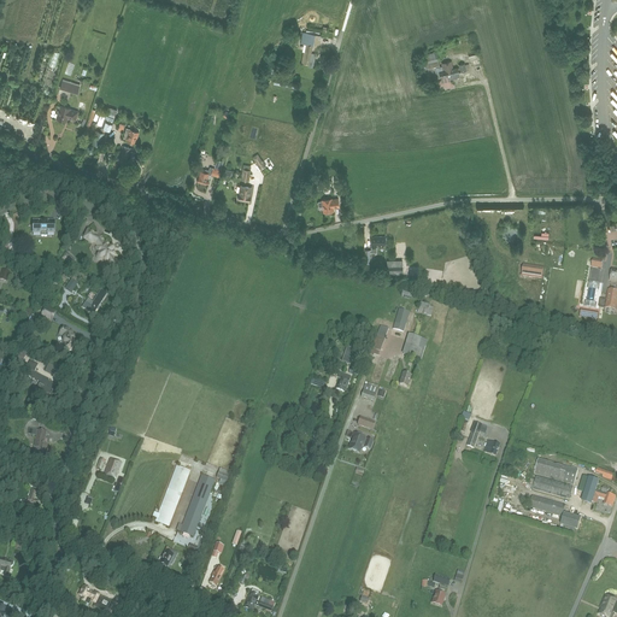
[(305,33),(303,45),(306,45),(304,52),(301,64),(307,65),(307,66),(312,68),(315,54),(311,54),(312,46),(318,47),(321,36),(331,39),(333,31),(327,30),(325,34),(306,30),(306,33),(305,33)]
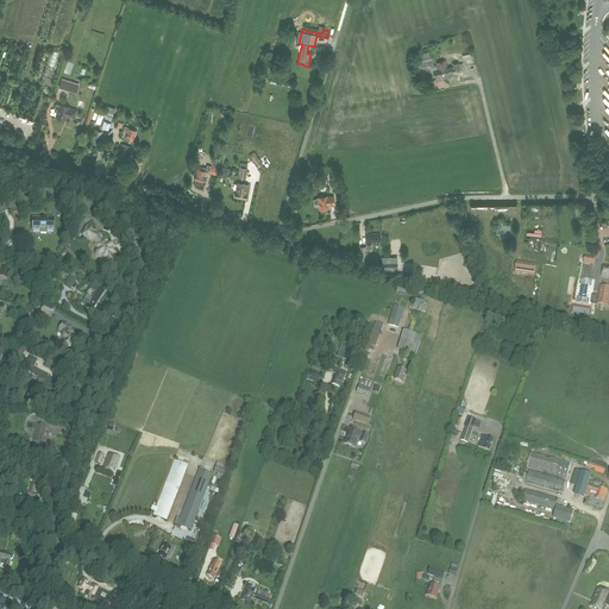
[(413,64),(414,69),(418,69),(419,76),(427,75),(427,74),(426,67),(433,66),(431,51),(429,49),(419,51),(419,54),(420,58),(418,58),(419,63),(413,64)]
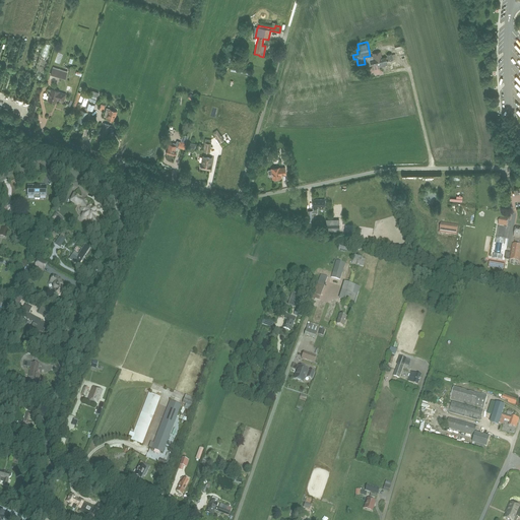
[(391,53),(386,54),(385,51),(383,51),(384,57),(387,56),(388,61),(393,60),(391,53)]
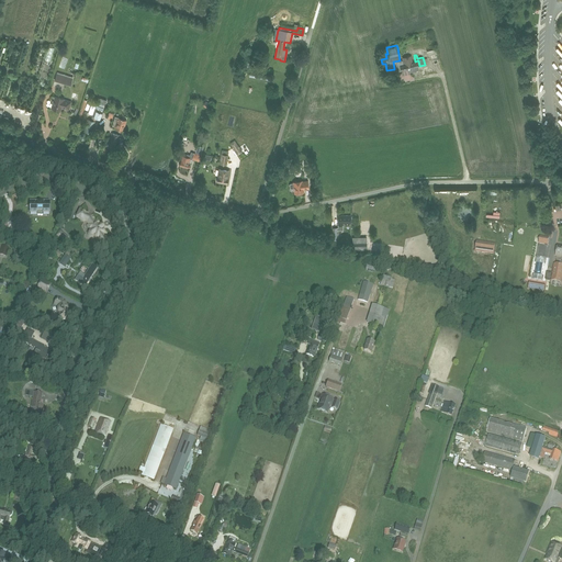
[(398,62),(400,66),(401,70),(409,68),(411,70),(413,70),(412,68),(418,67),(417,63),(413,63),(411,56),(403,58),(404,65),(403,65),(402,60),(398,62)]
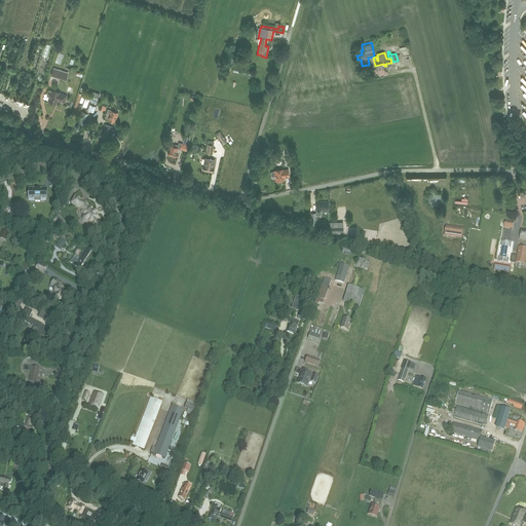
[(68,73),(52,69),(50,76),(66,80),(68,73)]
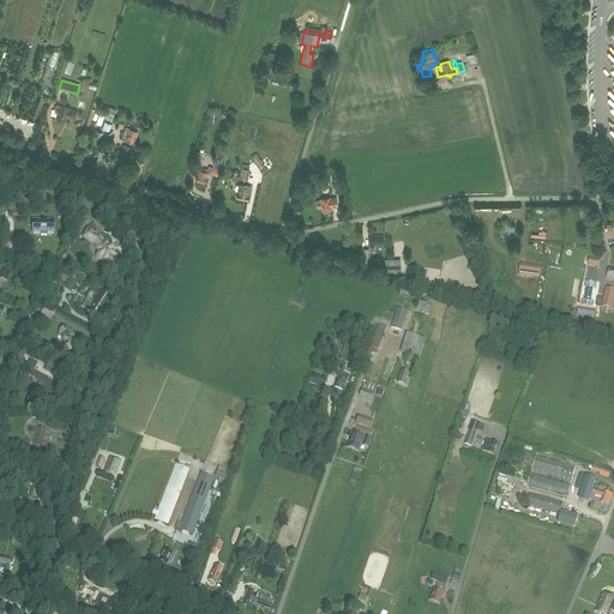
[(58,119),(58,120),(61,121),(61,120),(66,121),(67,118),(76,121),(78,112),(70,109),(70,108),(60,106),(56,119),(58,119)]
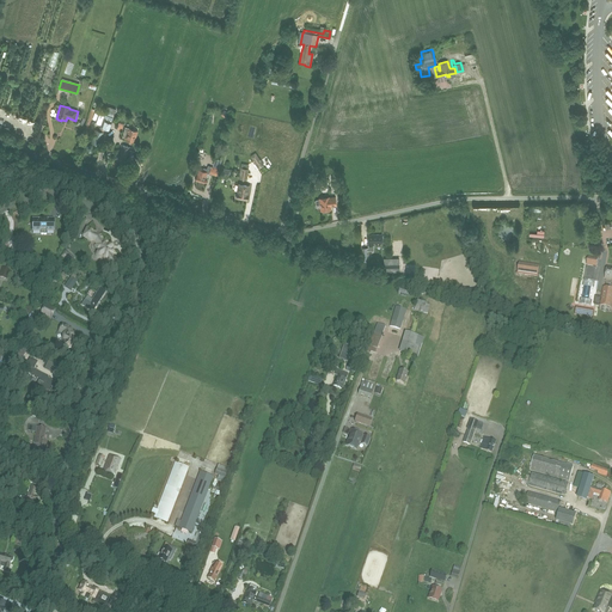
[(92,108),(85,130),(87,130),(91,120),(91,121),(95,109),(92,108)]
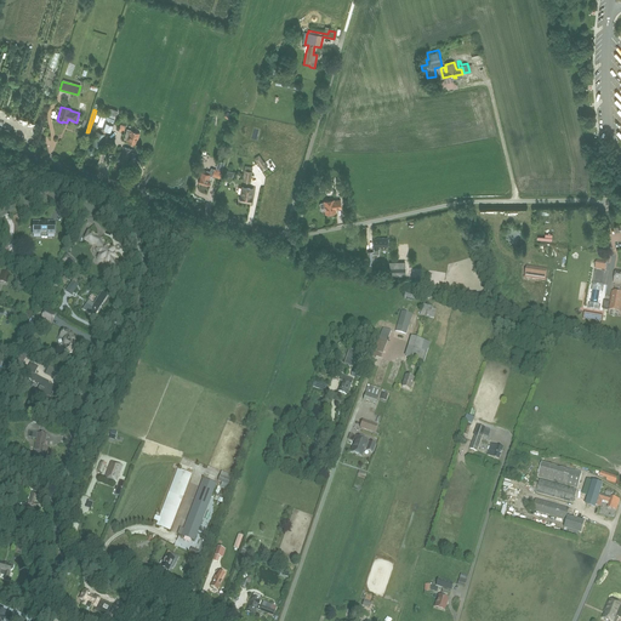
[(106,123),(103,130),(110,132),(113,125),(112,125),(114,121),(113,121),(115,115),(109,113),(107,120),(108,120),(107,124),(106,123)]
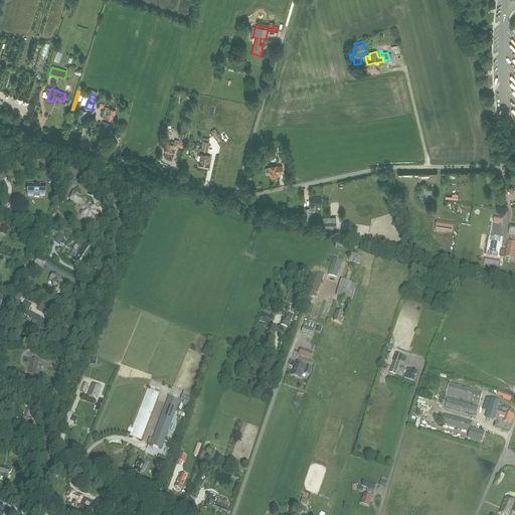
[(106,116),(105,118),(113,120),(116,111),(106,107),(103,116),(106,116)]
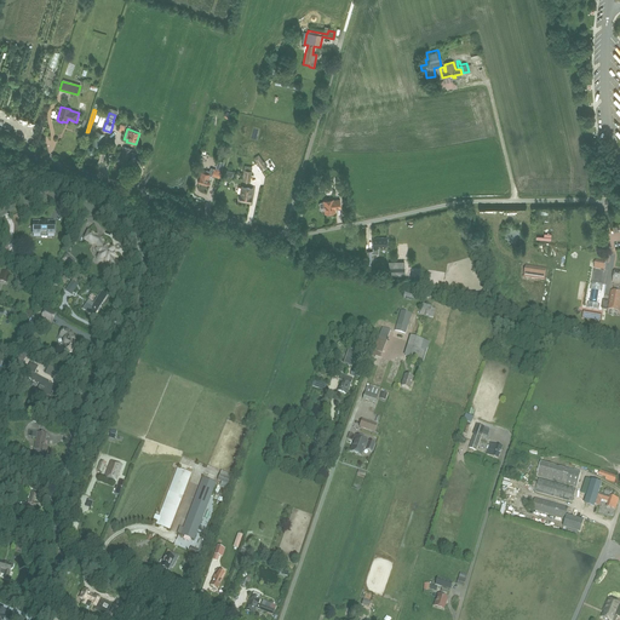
[(104,135),(97,133),(91,131),(90,131),(89,133),(96,136),(93,145),(101,148),(104,135)]
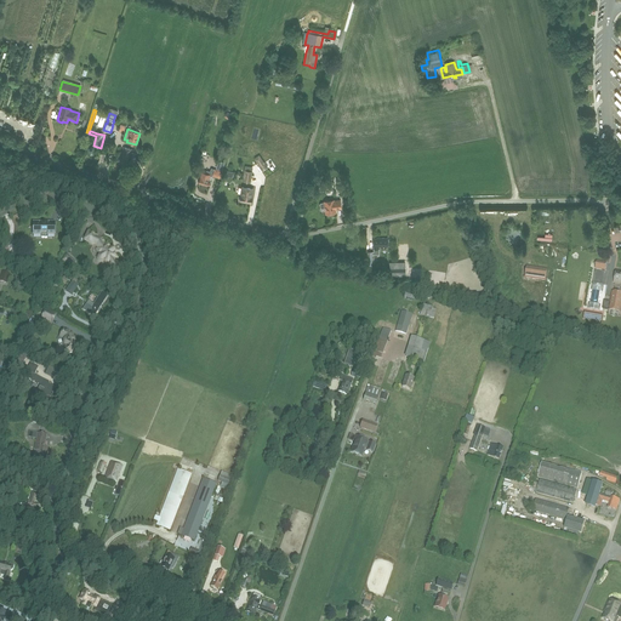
[(132,153),(130,153),(131,149),(123,147),(119,160),(130,163),(132,153)]
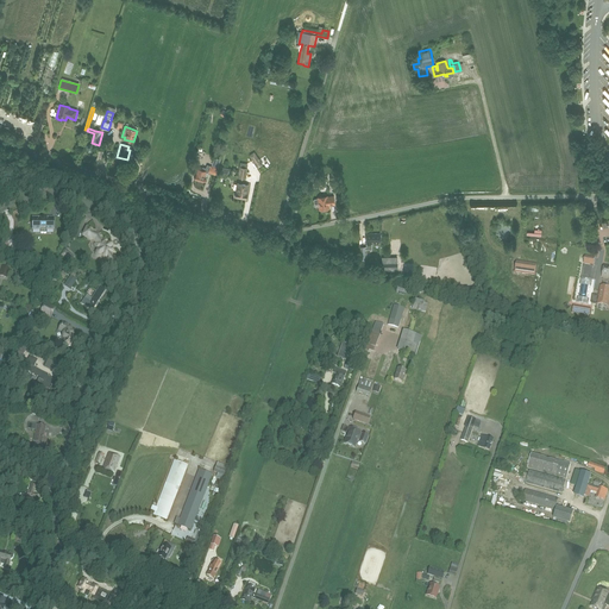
[(249,155),(253,162),(257,168),(263,164),(259,158),(255,151),(249,155)]
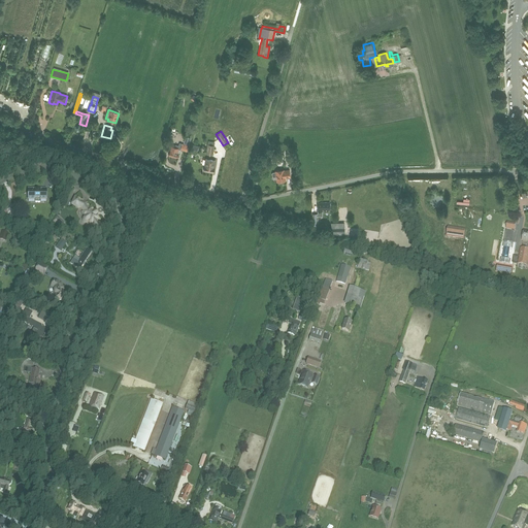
[(207,144),(205,154),(213,155),(215,145),(215,142),(208,141),(207,144)]
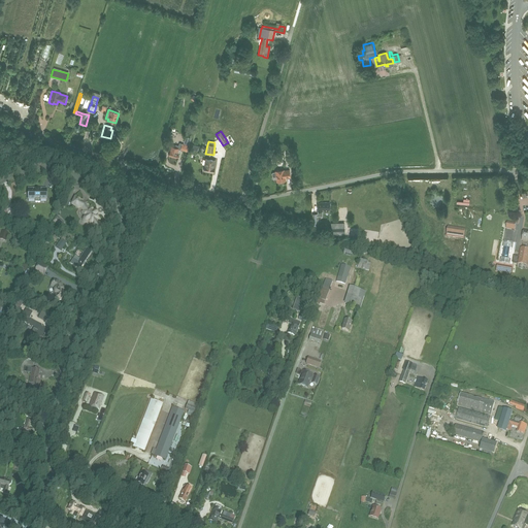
[(176,158),(177,155),(177,154),(179,154),(180,150),(187,152),(189,144),(183,142),(182,143),(179,142),(177,149),(171,146),(170,151),(171,151),(169,156),(176,158)]
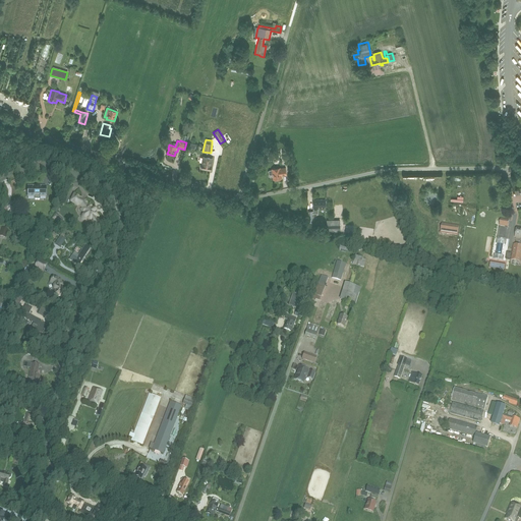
[(213,159),(203,157),(200,169),(211,171),(213,159)]
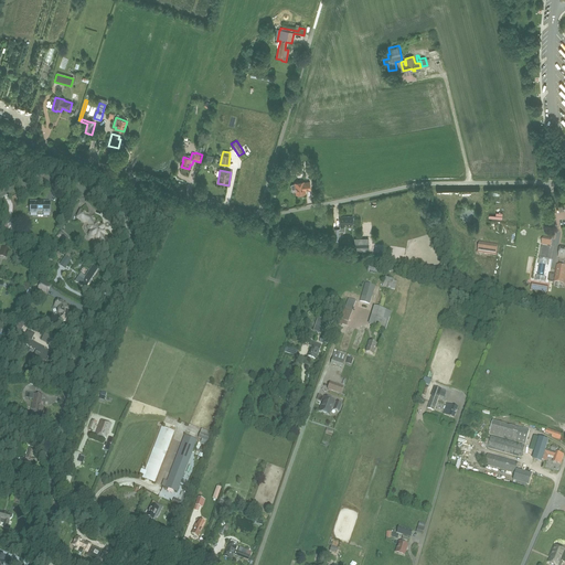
[(295,185),(297,195),(306,194),(304,183),(295,185)]
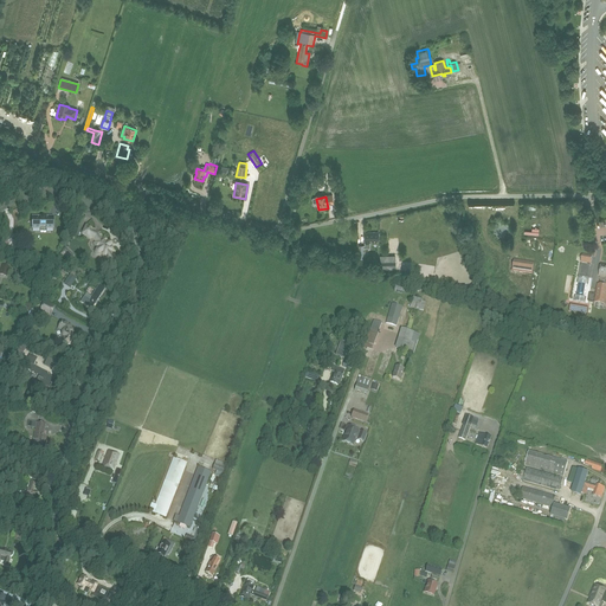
[(40,217),(32,218),(32,230),(40,230),(40,227),(46,227),(46,229),(53,229),(53,217),(46,217),(46,218),(40,218),(40,217)]
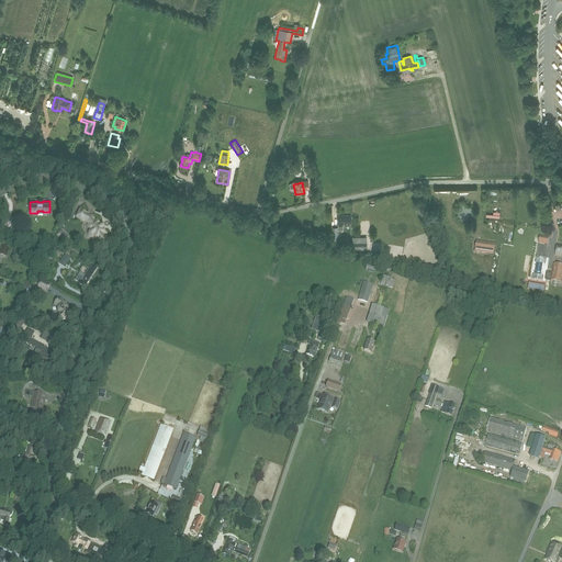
[(92,229),(90,231),(90,232),(89,232),(89,233),(89,234),(89,235),(90,236),(91,236),(92,236),(93,236),(96,240),(98,239),(100,243),(100,246),(100,247),(101,247),(101,248),(102,248),(102,249),(103,249),(104,249),(105,249),(105,248),(107,248),(107,247),(108,247),(108,246),(108,245),(108,239),(104,235),(107,234),(102,229),(103,228),(103,227),(103,226),(103,225),(102,225),(101,225),(100,225),(97,221),(96,221),(92,216),(88,214),(80,210),(77,217),(85,222),(85,221),(87,223),(92,229)]
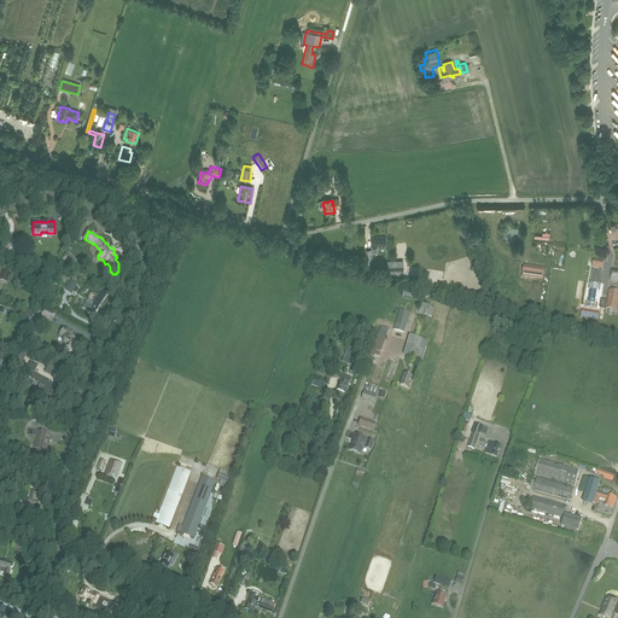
[(386,237),(371,238),(372,245),(372,248),(377,248),(377,245),(386,245),(386,237)]
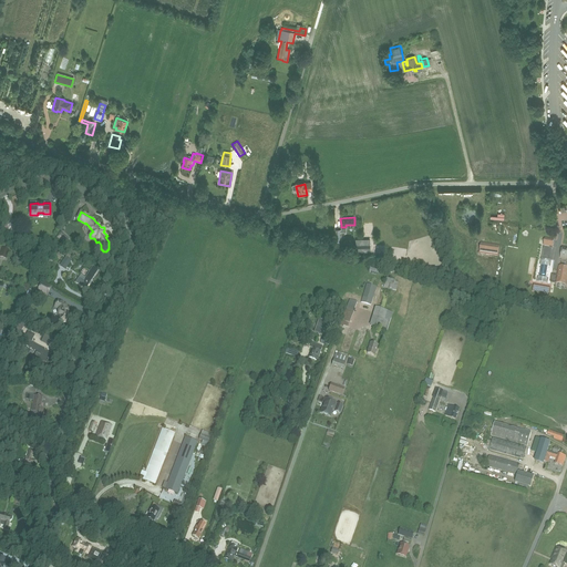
[(66,244),(70,239),(61,232),(58,238),(66,244)]
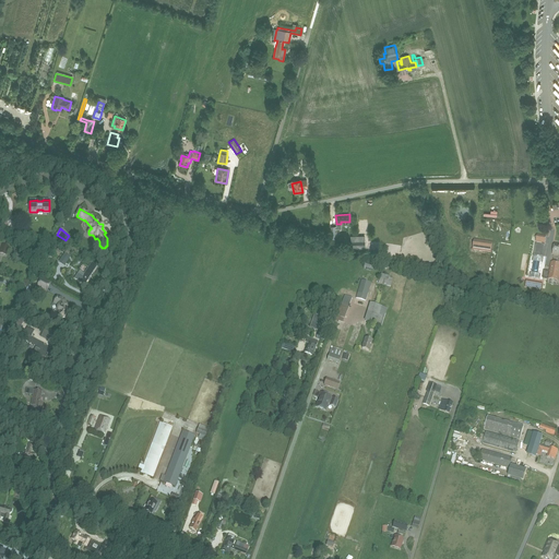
[(364,237),(349,237),(349,247),(364,247),(364,237)]
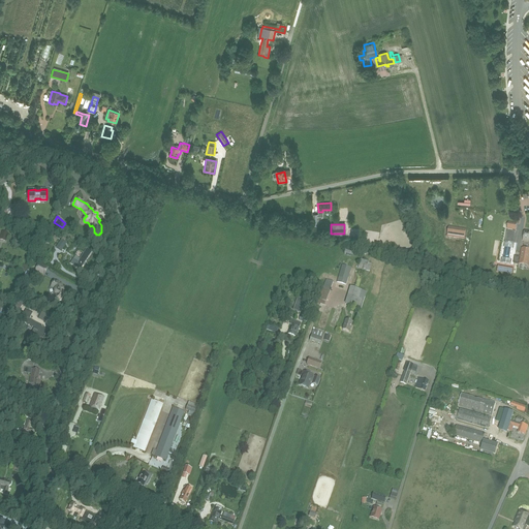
[(447,237),(465,239),(466,229),(448,226),(447,237)]
